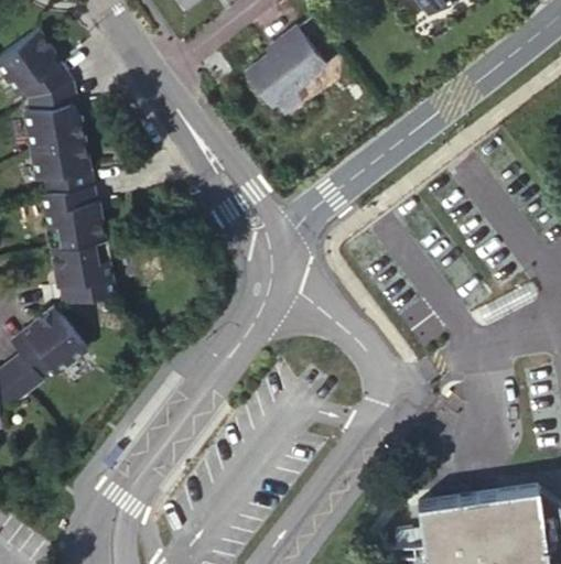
[(412,0),(421,10),(433,0),(412,0)]
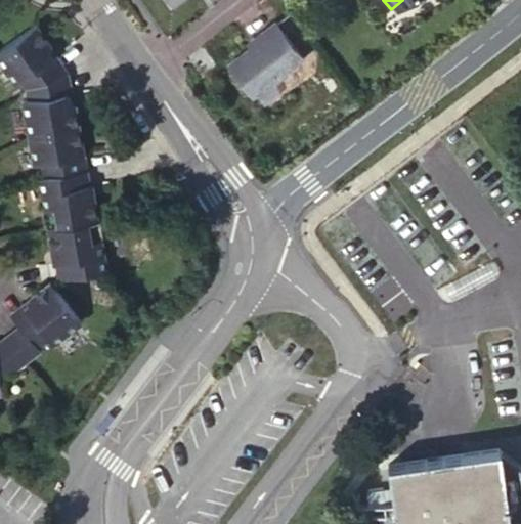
[(297,58),(269,22),(254,34),(257,38),(222,64),(247,96),(297,58)]
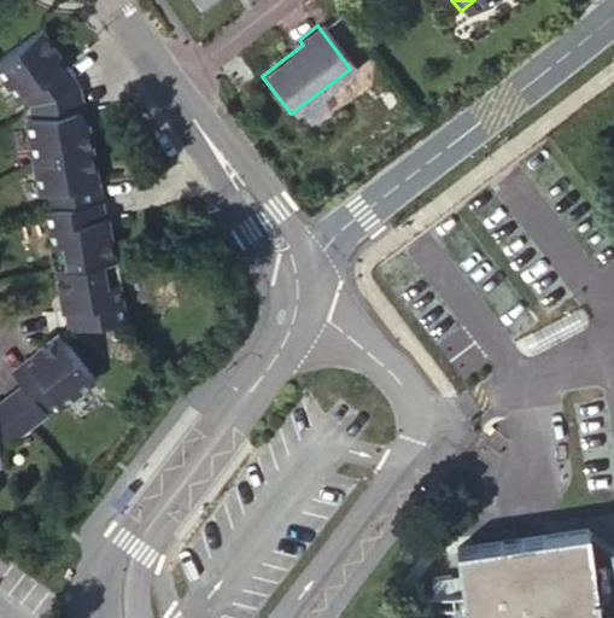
[(50,197),(52,214),(98,207),(91,174),(95,173),(87,129),(82,130),(76,93),(53,62),(57,58),(41,35),(0,62),(0,79),(17,104),(23,99),(31,111),(34,123),(27,126),(40,198),(50,197)]
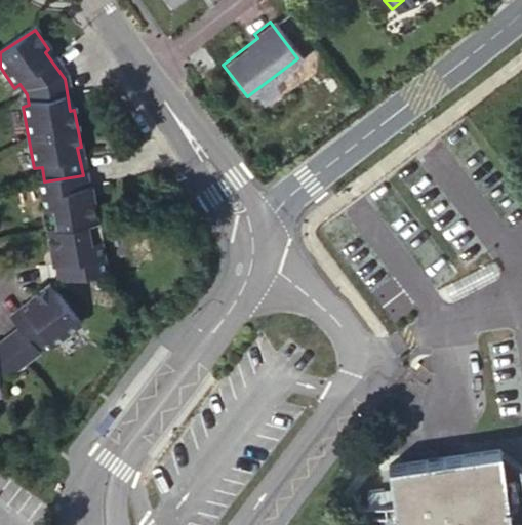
[(38,184),(47,233),(98,224),(94,201),(92,202),(86,174),(83,175),(44,182),(38,184)]
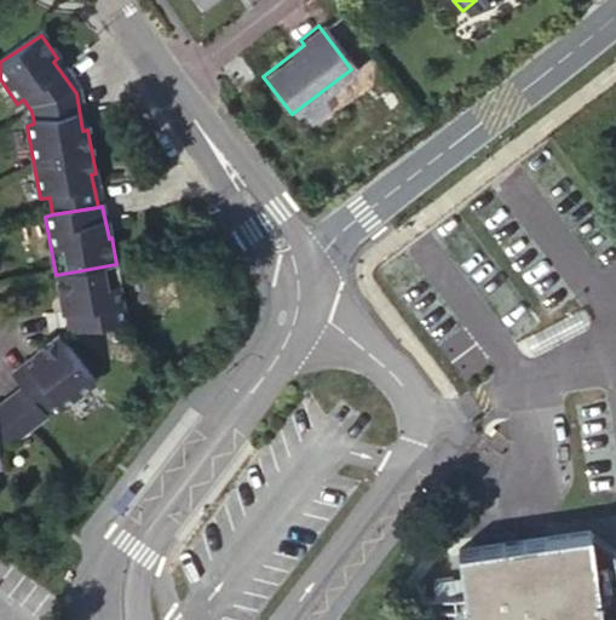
[(116,264),(56,275),(56,276),(61,303),(64,303),(70,336),(126,327),(116,264)]
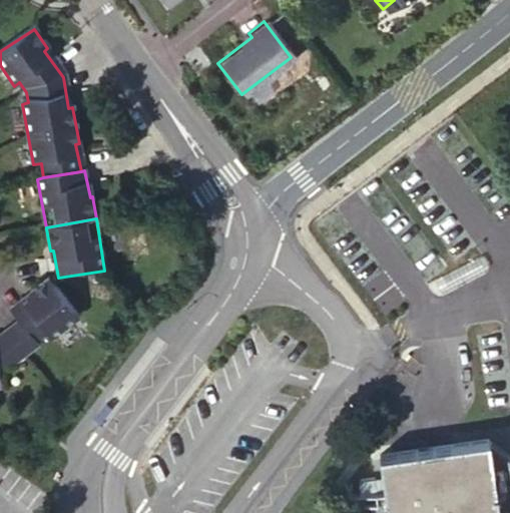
[(51,341),(79,319),(49,281),(31,296),(33,299),(12,315),(19,324),(35,345),(47,336),(51,341)]
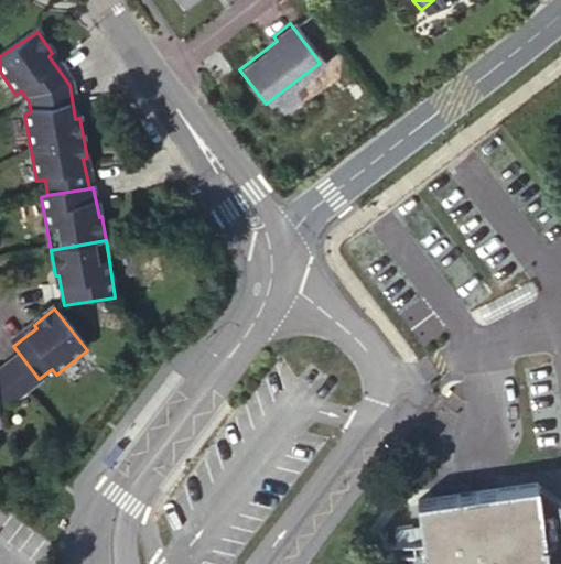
[(39,379),(21,356),(0,373),(0,407),(15,404),(42,383),(39,379)]
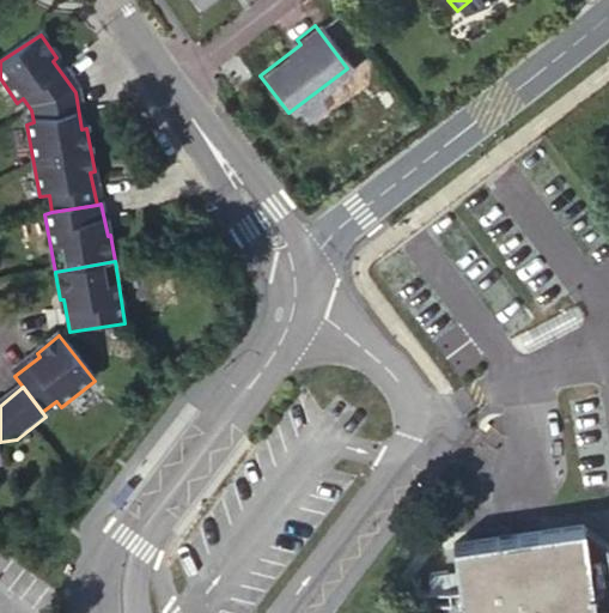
[(608,612),(608,569),(606,544),(579,528),(577,525),(448,542),(449,547),(454,584),(457,608),(457,612),(608,612)]
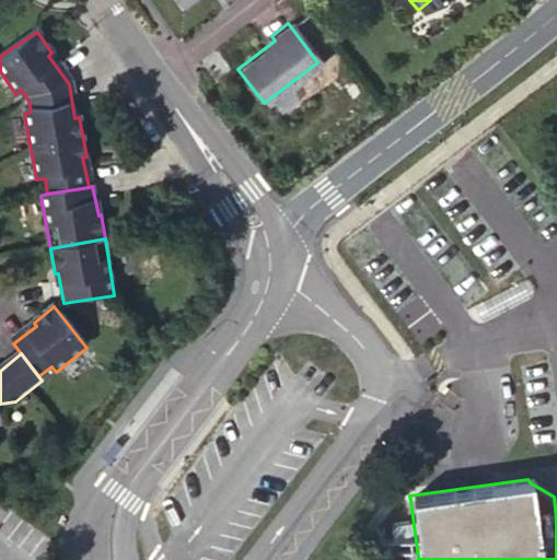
[(380,559),(418,556),(415,534),(390,537),(376,538),(380,559)]
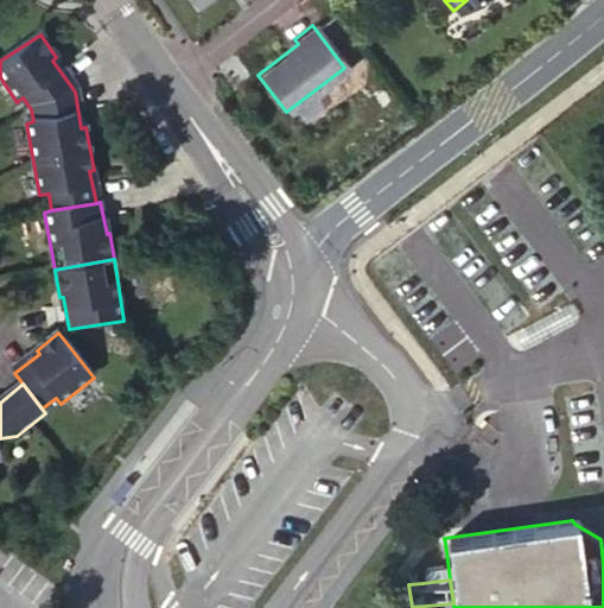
All buildings are outlined.
